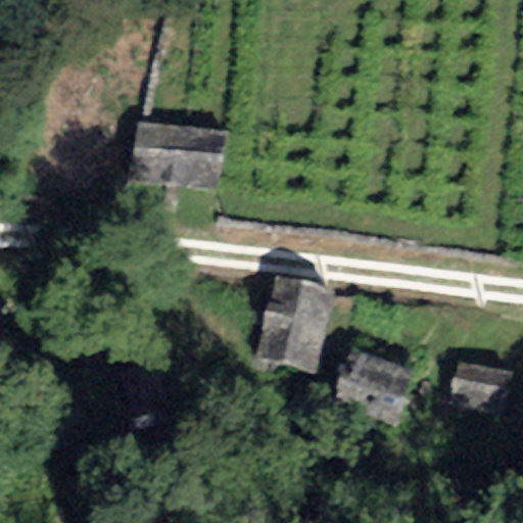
[(227,132),(135,123),(125,183),(214,191),(227,132)]
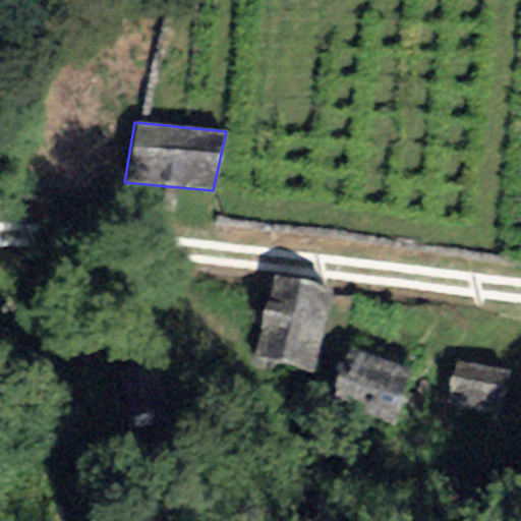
[(334,287),(272,273),(250,358),(312,372),(334,287)]
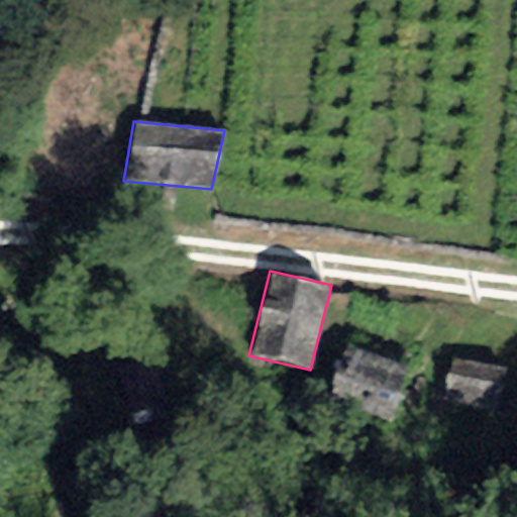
[(411,369),(343,343),(324,396),(392,420),(411,369)]
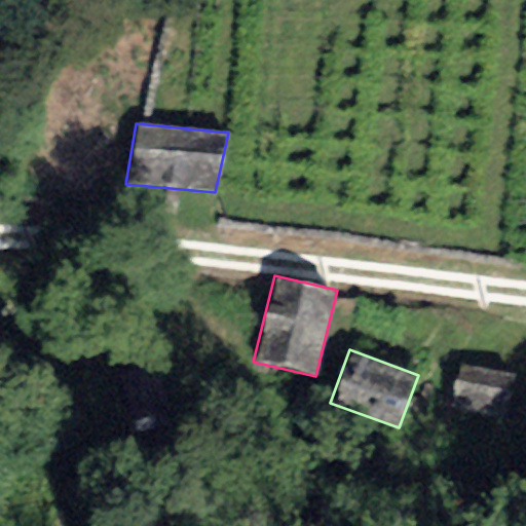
[(513,378),(458,364),(447,407),(501,421),(513,378)]
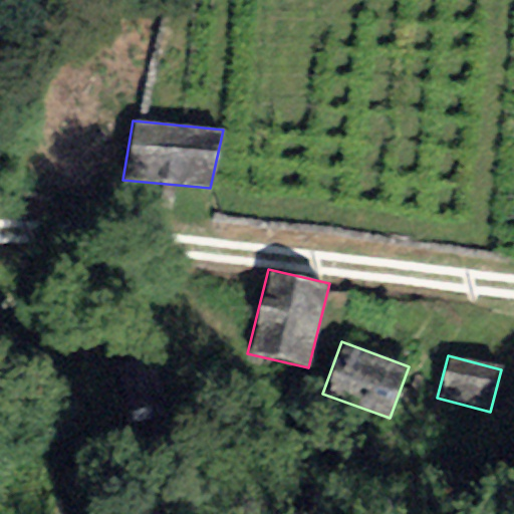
[(148,381),(125,386),(132,423),(154,419),(148,381)]
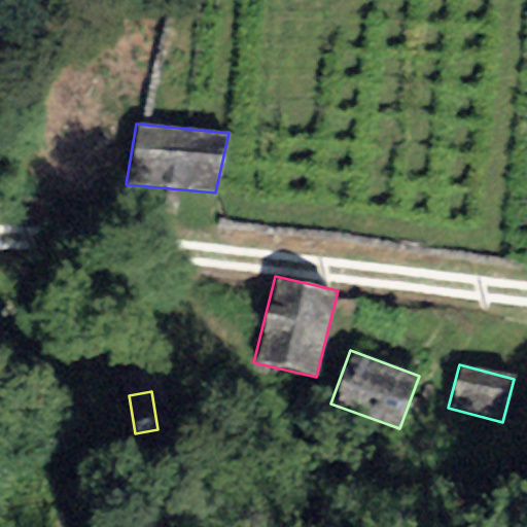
All buildings are outlined.
